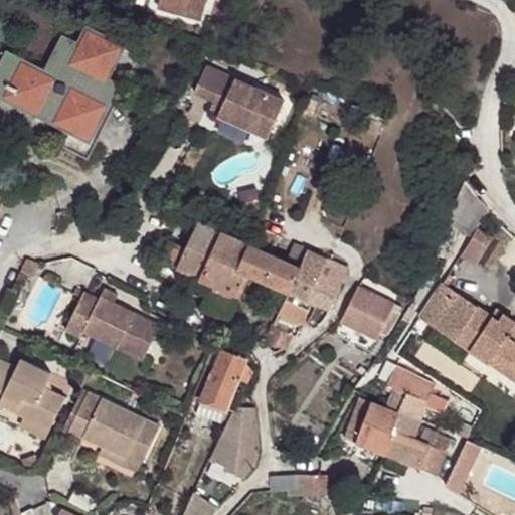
[(159,0),(158,5),(202,18),(207,0),(159,0)]
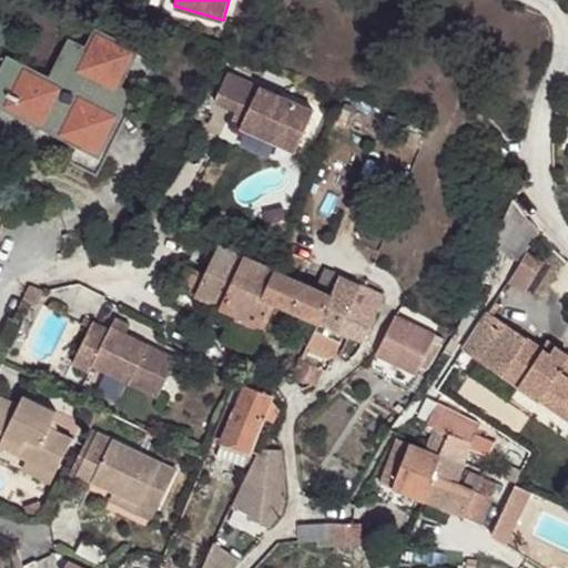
[(6,52),(0,63),(0,85),(61,118),(57,124),(81,137),(70,158),(99,172),(110,152),(101,146),(130,89),(124,87),(142,50),(93,26),(83,44),(68,36),(48,74),(6,52)]
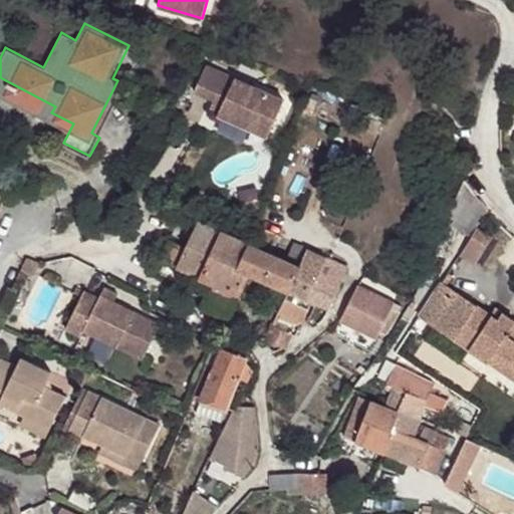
[(284,100),(207,65),(195,91),(214,100),(210,109),(268,136),(284,100)]
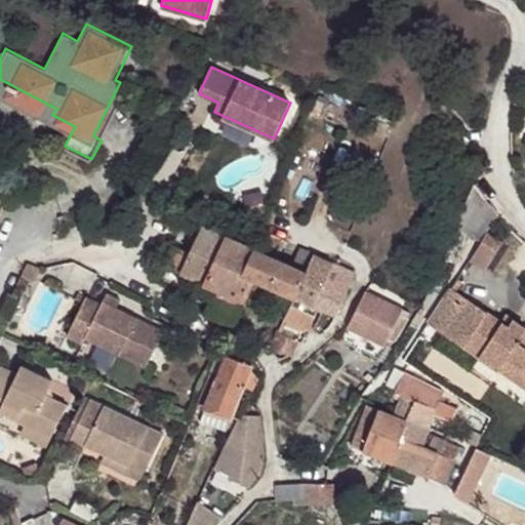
[(370,131),(385,136),(389,124),(375,119),(370,131)]
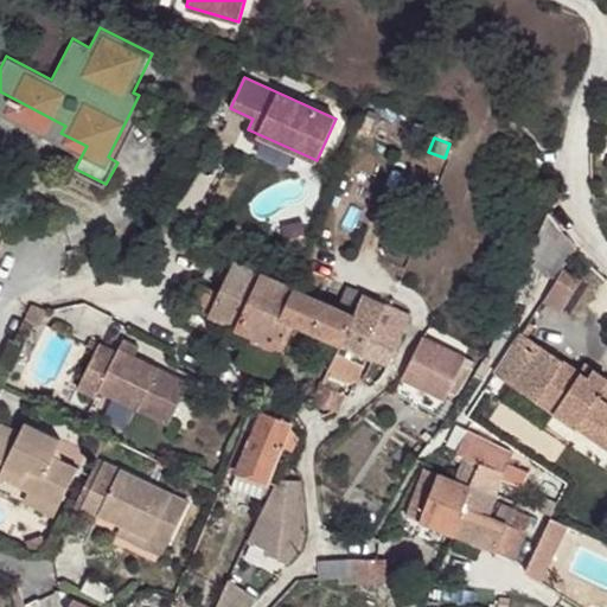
[(538,236),(523,275),(537,281),(543,270),(556,280),(563,269),(576,249),(549,212),(538,236)]
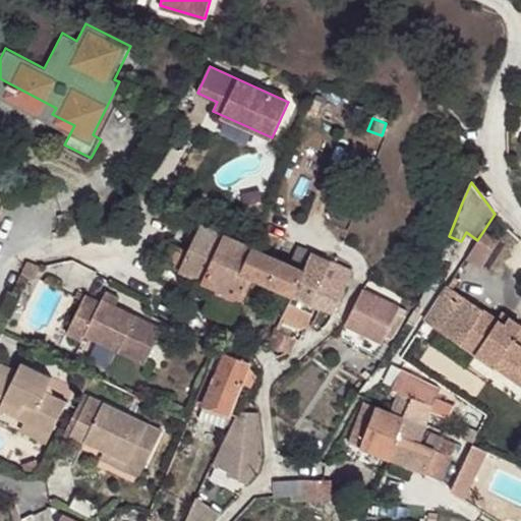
[(261,190),(242,194),(247,216),(265,212),(261,190)]
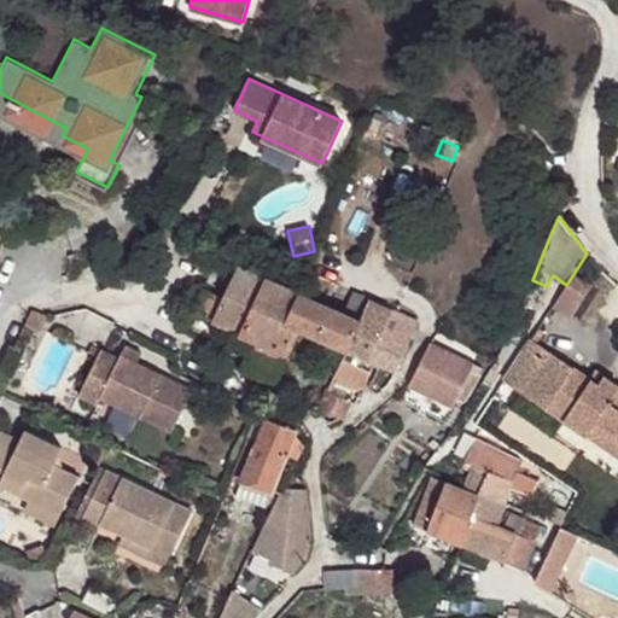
[(287,324),(301,295),(239,266),(223,299),(203,291),(193,312),(242,333),(235,348),(250,354),(244,368),(275,382),(299,328),(287,324)]
